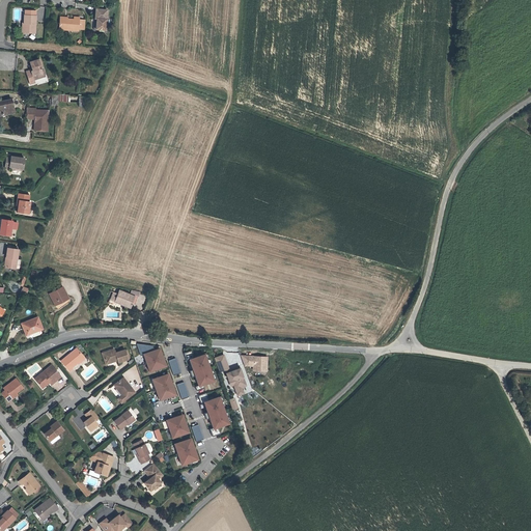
[(106,30),(107,9),(94,8),(94,18),(96,18),(95,30),(106,30)]
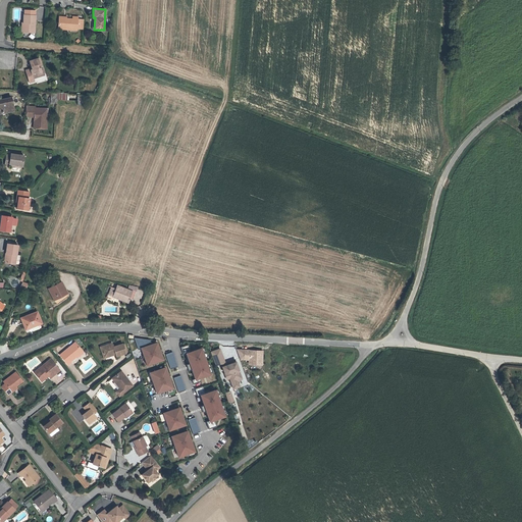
[(36,22),(36,10),(23,10),(23,23),(21,23),(21,33),(36,33),(37,22),(36,22)]
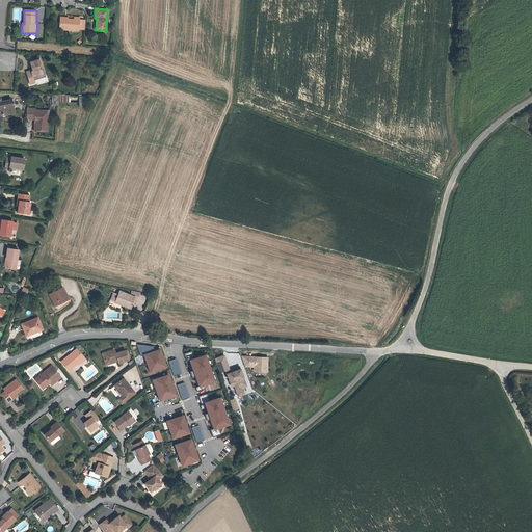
[(80,19),(80,17),(74,16),(73,19),(69,18),(69,17),(59,16),(59,27),(62,29),(64,31),(79,32),(79,30),(84,30),(85,20),(80,19)]
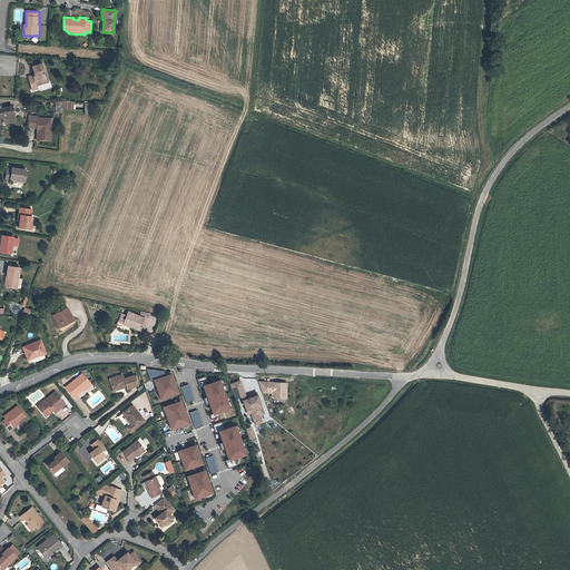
[(49,81),(46,72),(45,74),(41,64),(32,67),(35,76),(33,77),(33,76),(28,77),(32,90),(38,89),(37,86),(49,81)]
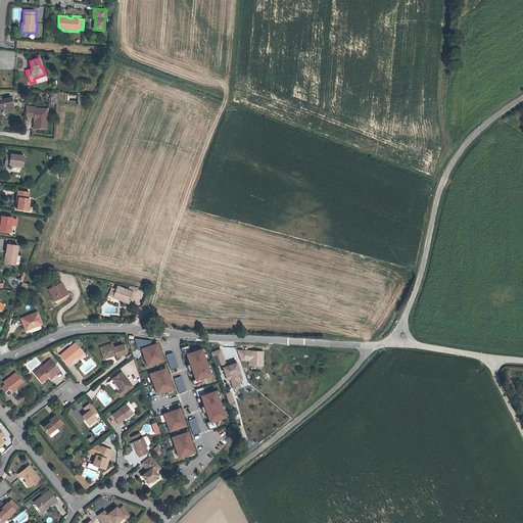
[(14,110),(11,98),(0,100),(0,111),(5,111),(14,110)]
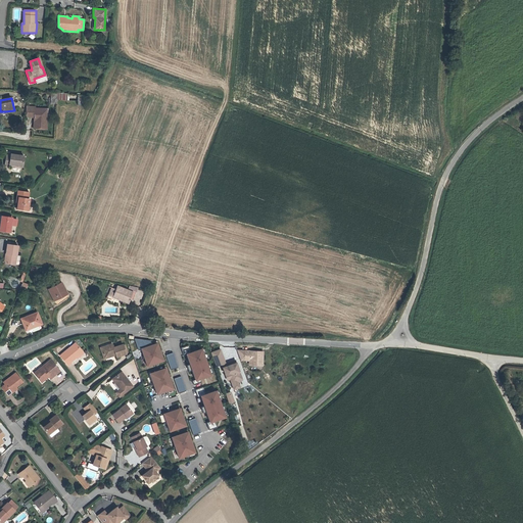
[(47,123),(48,109),(35,108),(35,107),(27,106),(26,116),(34,117),(34,120),(35,120),(35,122),(34,122),(34,128),(43,129),(43,123),(47,123)]
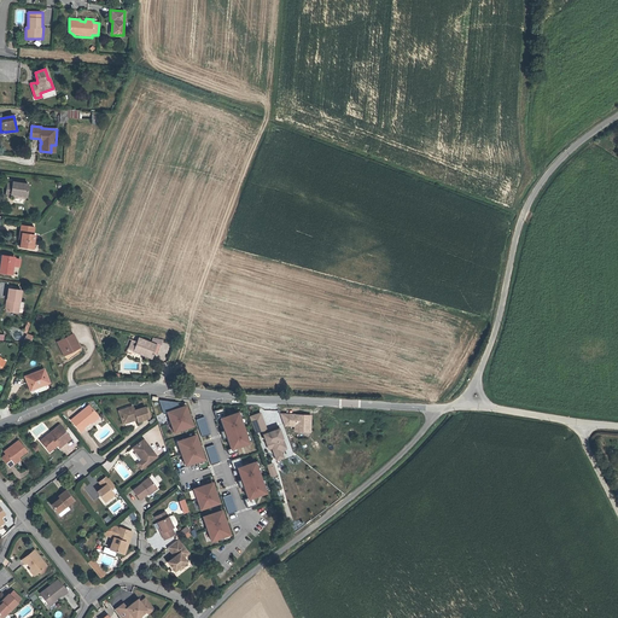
[(28,184),(12,182),(12,184),(7,182),(5,196),(11,197),(11,194),(27,197),(28,184)]
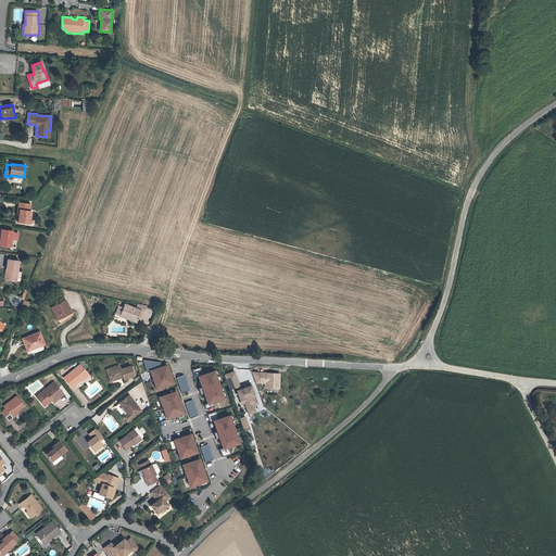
[(30,204),(20,202),(19,211),(21,211),(20,213),(17,222),(27,223),(28,218),(29,218),(30,212),(29,212),(30,204)]
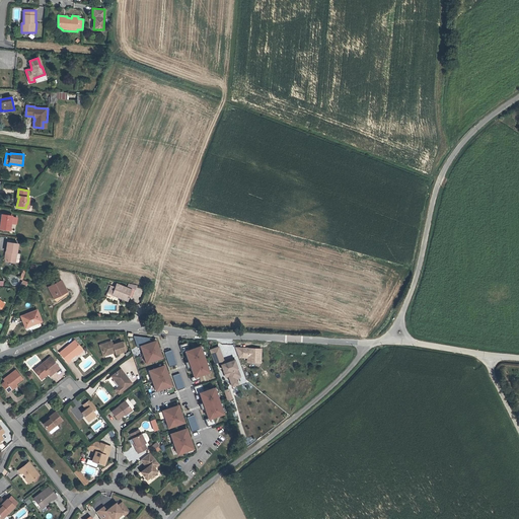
[(8,215),(2,215),(0,226),(0,228),(9,230),(11,223),(11,221),(16,222),(16,217),(12,217),(12,216),(8,215)]
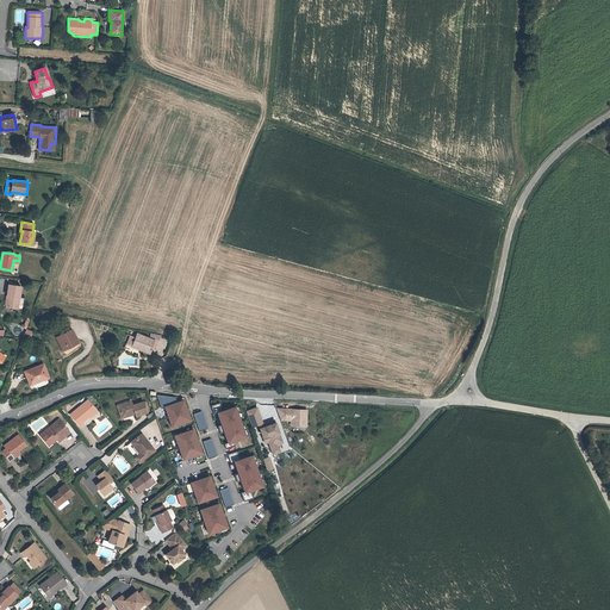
[(20,287),(8,285),(7,296),(8,297),(7,307),(18,309),(18,304),(19,298),(20,287)]
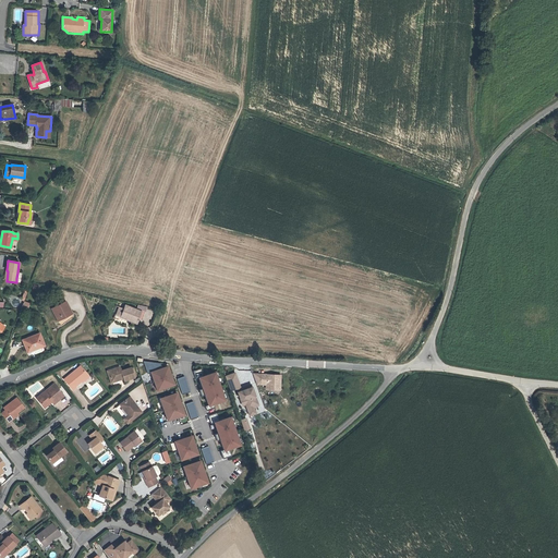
[(58,320),(71,313),(65,302),(51,308),(58,320)]
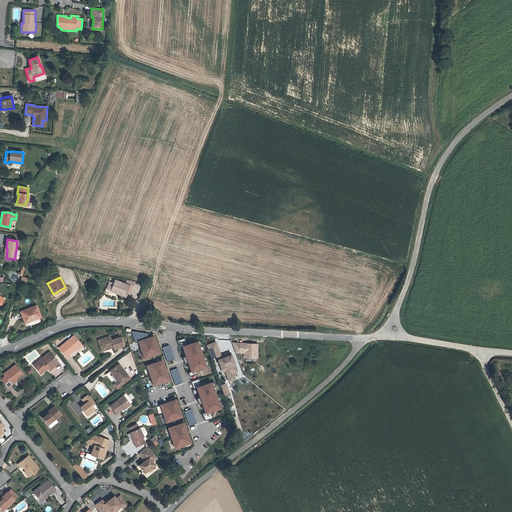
[(127,293),(129,286),(114,280),(113,283),(109,282),(108,284),(112,285),(110,291),(125,297),(127,293)]
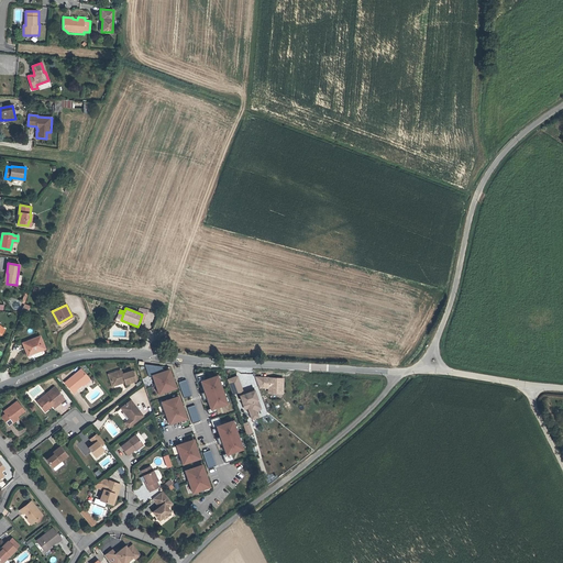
[(44,349),(40,337),(23,343),(24,349),(26,348),(30,354),(44,349)]
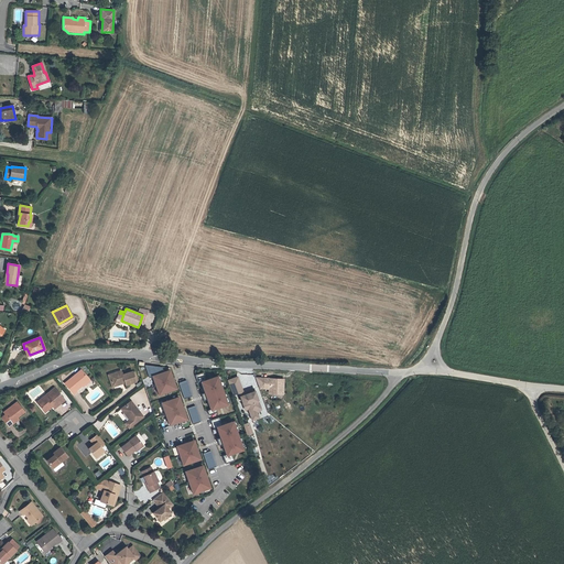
[(82,370),(65,383),(74,394),(77,391),(76,390),(83,386),(89,380),(82,370)]
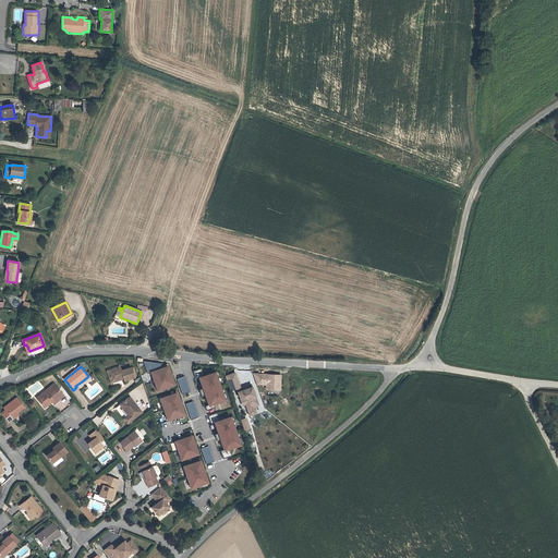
[(169,366),(150,372),(157,391),(174,386),(169,366)]
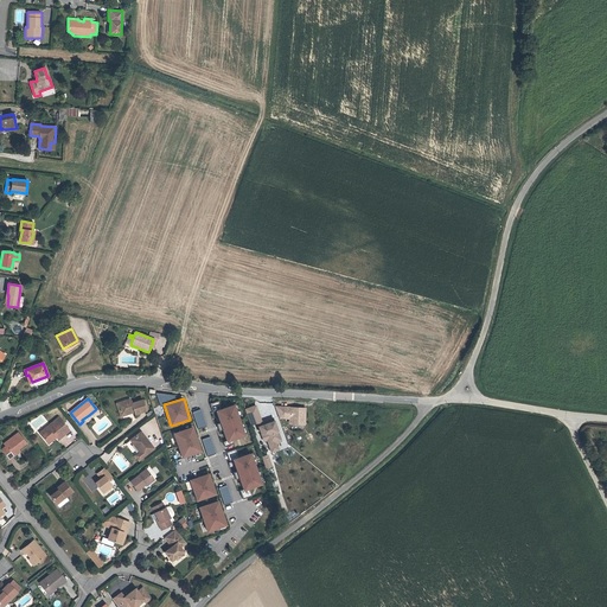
[(116,403),(119,410),(120,410),(119,406),(126,404),(125,403),(131,401),(131,400),(120,403),(116,403)]
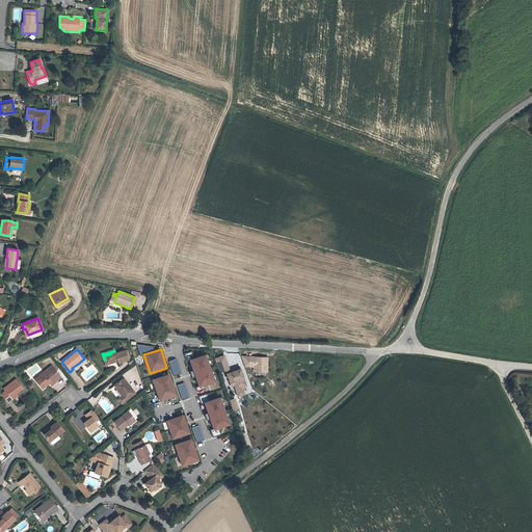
[(106,365),(117,362),(118,364),(128,361),(127,360),(125,351),(115,353),(114,351),(109,353),(110,354),(104,355),(105,360),(104,360),(106,365)]
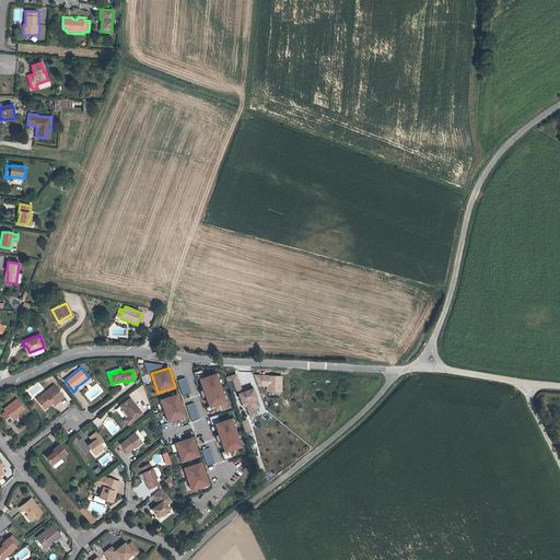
[(225,376),(231,391),(236,389),(240,400),(242,399),(243,404),(245,405),(246,410),(248,410),(253,409),(253,408),(258,406),(251,385),(243,387),(244,391),(242,392),(241,388),(235,373),(225,376)]
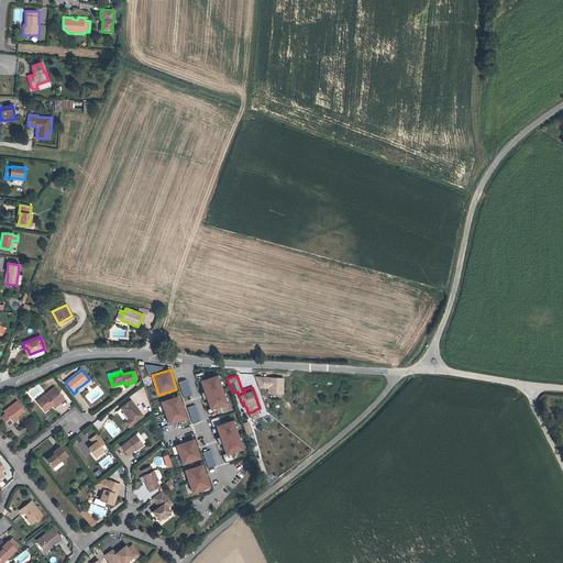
[(218,376),(200,382),(210,411),(228,406),(218,376)]
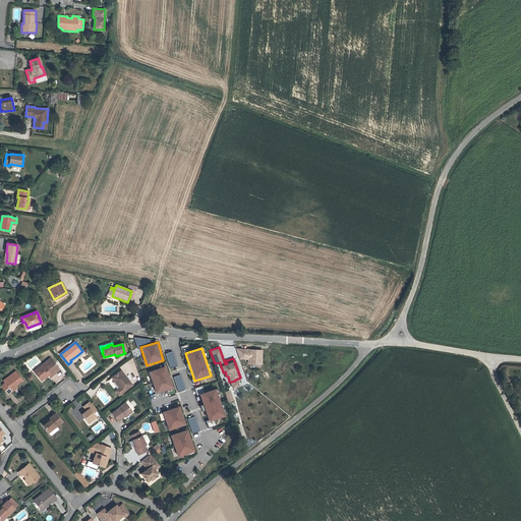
[(249,349),(236,348),(239,358),(248,358),(248,361),(251,363),(259,363),(262,361),(263,350),(252,349),(251,351),(249,351),(249,349)]
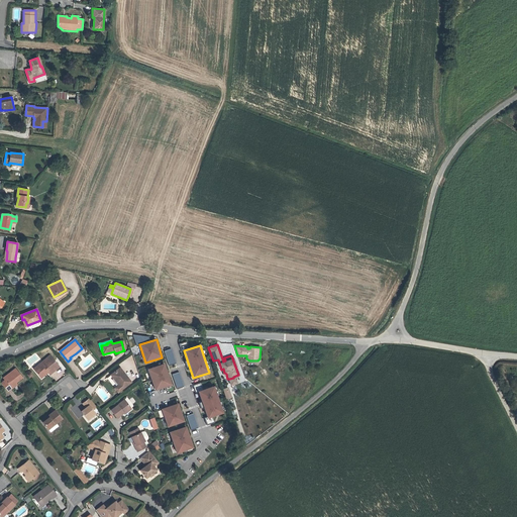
[(169,366),(176,363),(171,348),(164,350),(169,366)]
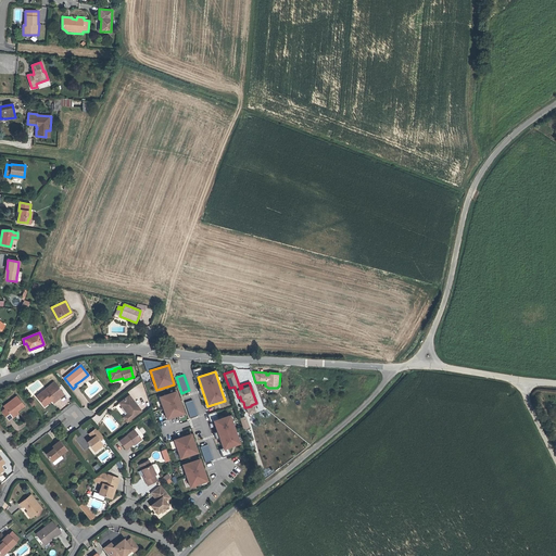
[(53,382),(37,396),(43,405),(50,399),(51,401),(53,403),(59,399),(58,396),(62,393),(53,382)]
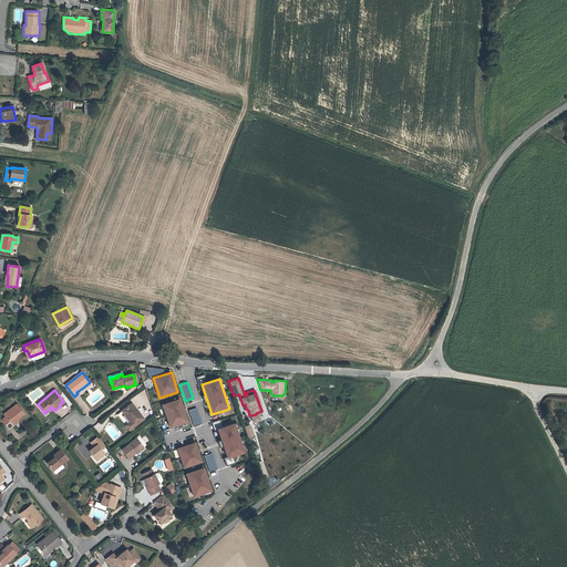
[(182,400),(163,405),(169,425),(187,421),(182,400)]
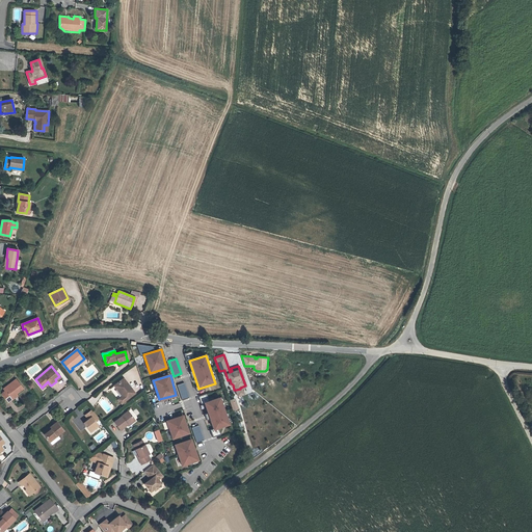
[(125,400),(135,393),(124,378),(115,384),(121,391),(120,392),(120,393),(125,400)]
